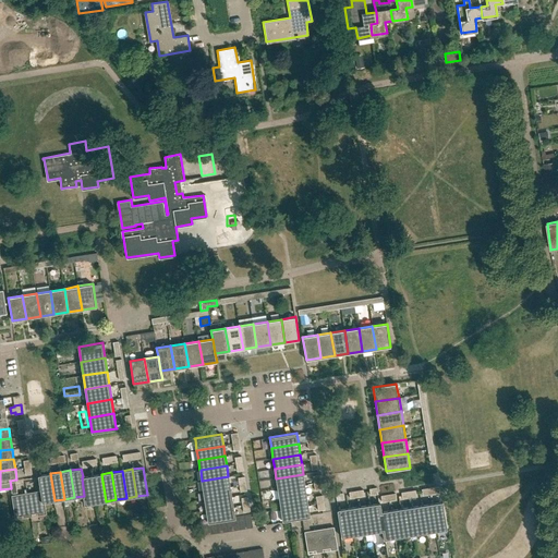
[(40,475),(38,475),(40,490),(41,490),(44,502),(45,501),(55,500),(50,473),(40,475)]
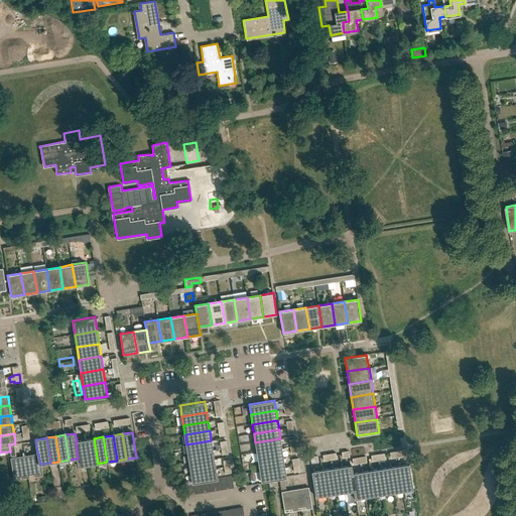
[(94,438),(85,439),(89,465),(98,464),(94,438)]
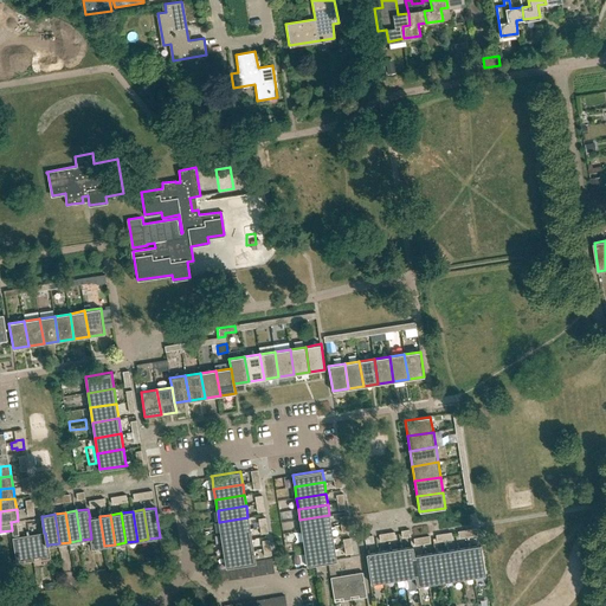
[(329,515),(300,520),(302,530),(331,526),(329,515)]
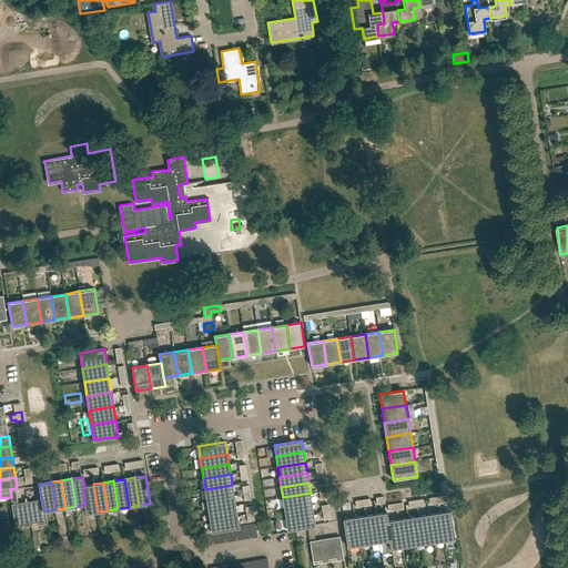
[(84,485),(83,486),(85,505),(87,514),(98,511),(93,484),(84,485)]
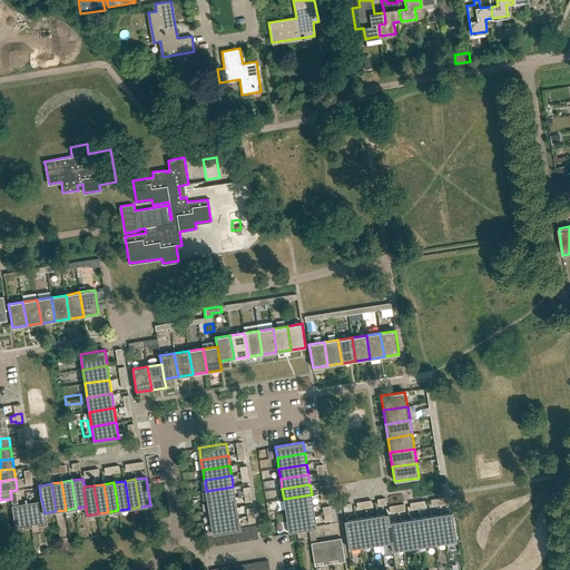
[(206,491),(207,501),(235,497),(233,487),(206,491)]
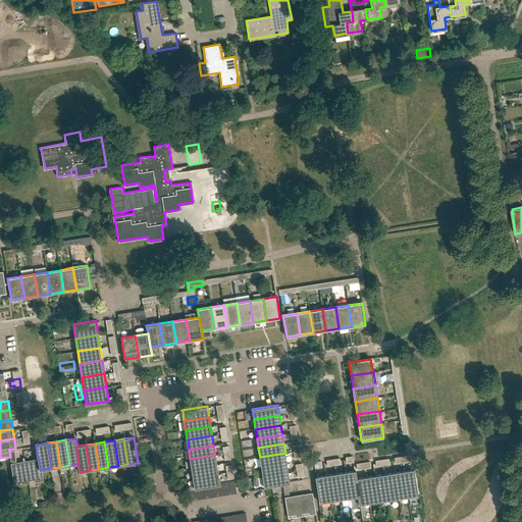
[(285,453),(260,457),(261,467),(286,463),(285,453)]
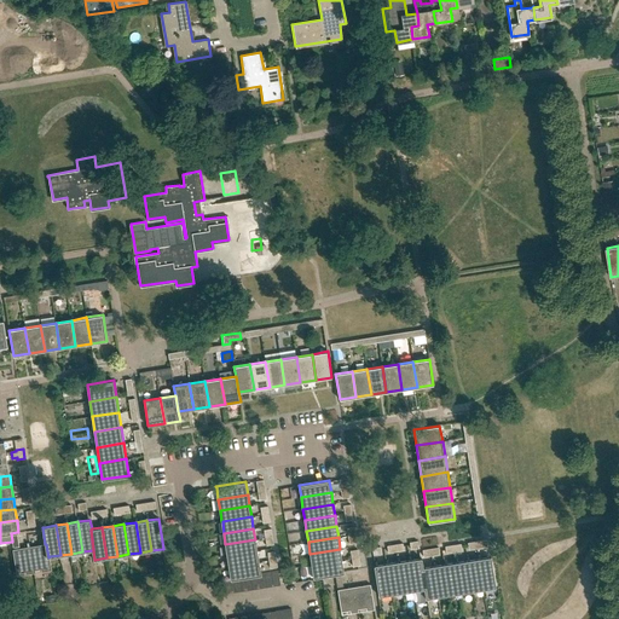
[(255,539),(225,544),(227,555),(256,550),(255,539)]
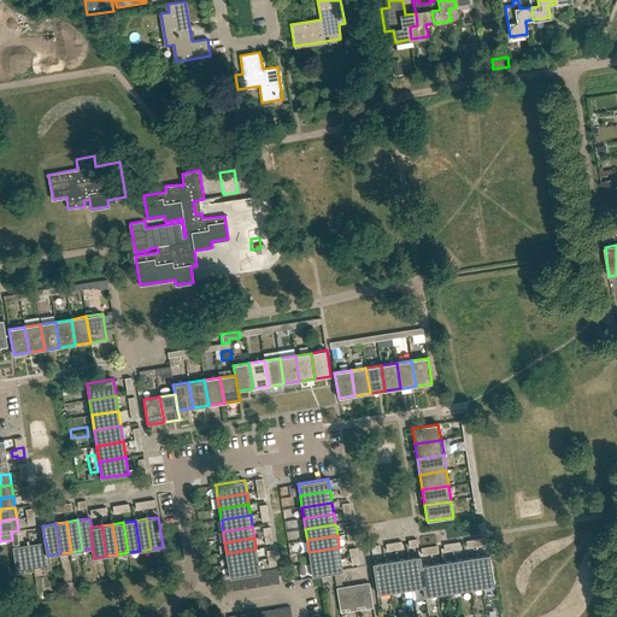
[(45,542),(30,545),(34,570),(35,570),(35,566),(42,565),(42,569),(52,568),(50,554),(48,556),(46,542),(45,542)]
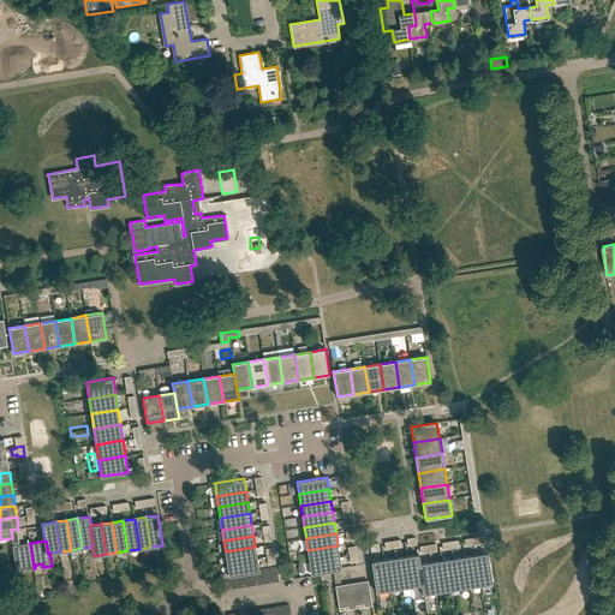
[(30,543),(13,545),(17,572),(19,571),(18,568),(25,567),(27,571),(34,568),(30,543)]
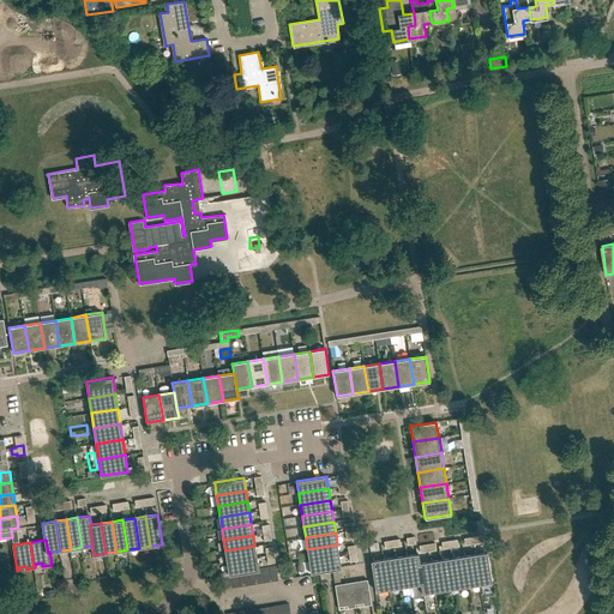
[(337,545),(307,549),(309,560),(339,555),(337,545)]
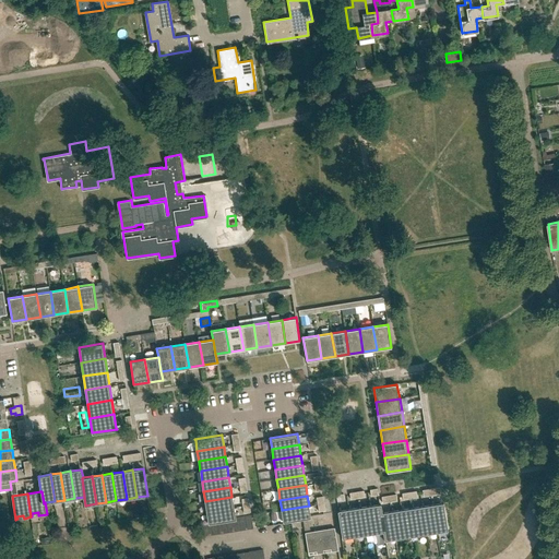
[(232,497),(205,501),(206,511),(234,507),(232,497)]
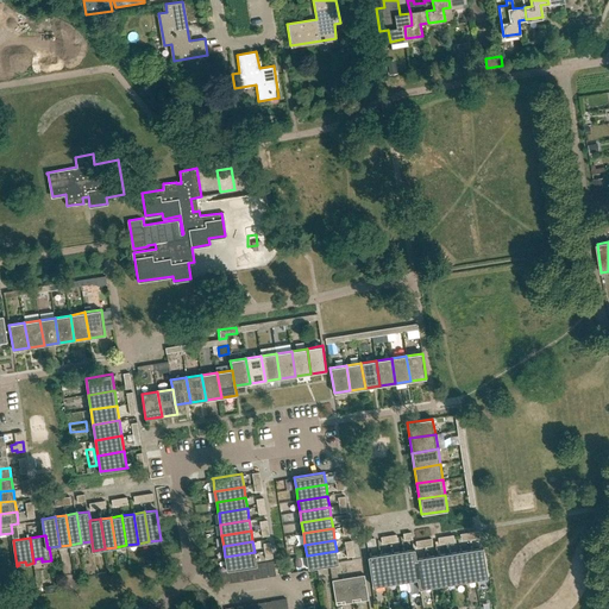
[(482,548),(471,550),(475,579),(487,577),(488,577),(483,547),(482,548)]
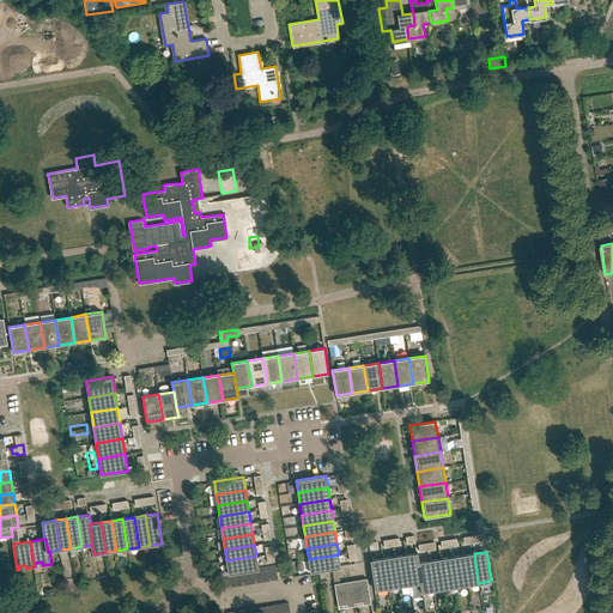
[(418,552),(406,554),(410,584),(420,583),(422,582),(418,563),(419,562),(418,552)]
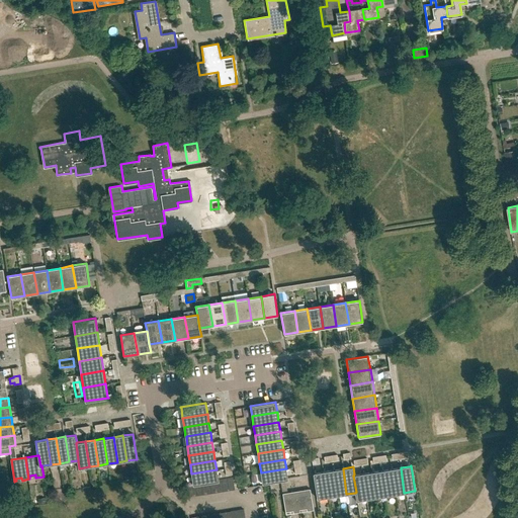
[(401,467),(391,469),(395,494),(404,493),(401,467)]
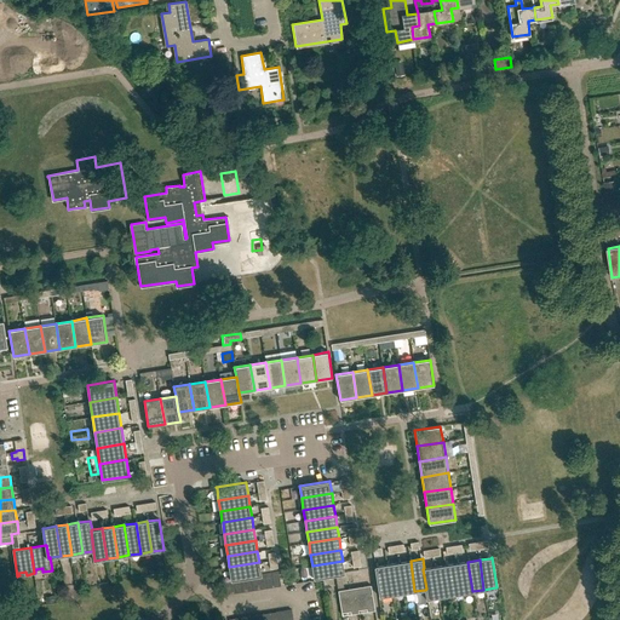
[(343,561),(313,566),(314,578),(322,577),(337,574),(342,574),(344,573),(344,572),(343,561)]
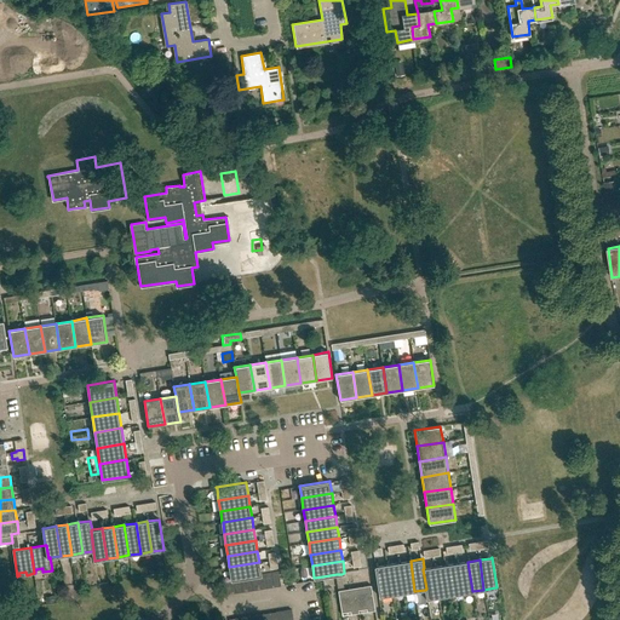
[(411,561),(399,563),(403,592),(414,591),(411,561)]
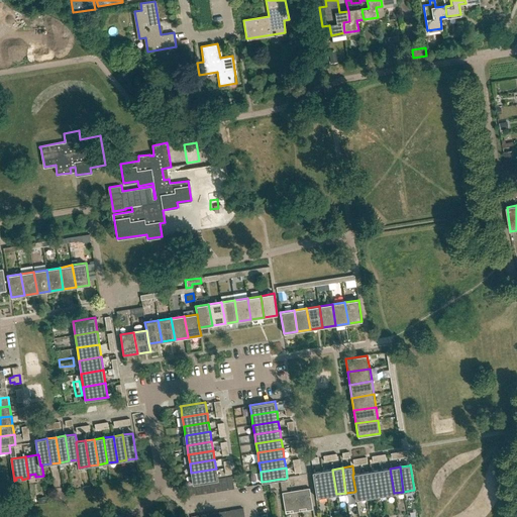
[(216,469),(191,473),(193,483),(198,483),(203,482),(209,481),(215,480),(218,480),(216,469)]
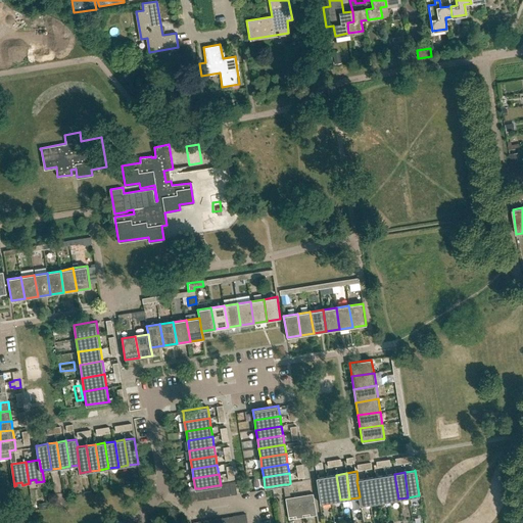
[(394,474),(385,475),(389,501),(398,498),(394,474)]
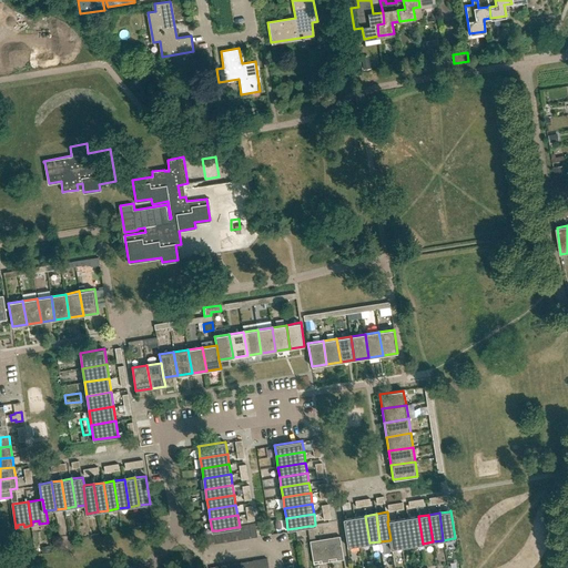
[(365,516),(355,517),(359,545),(369,543),(365,516)]
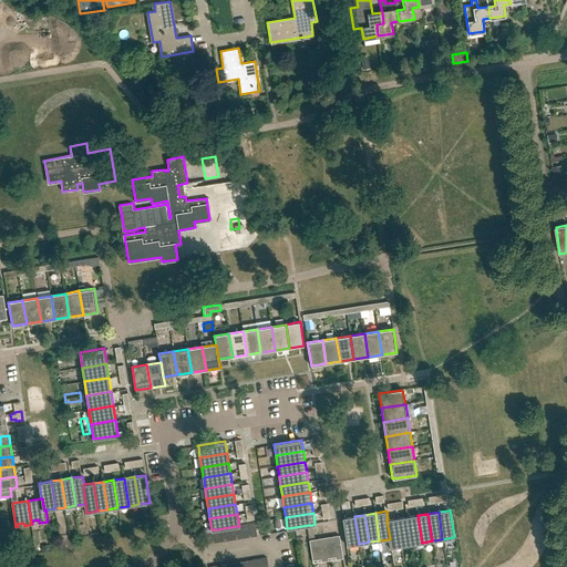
[(418,515),(408,517),(412,544),(422,543),(418,515)]
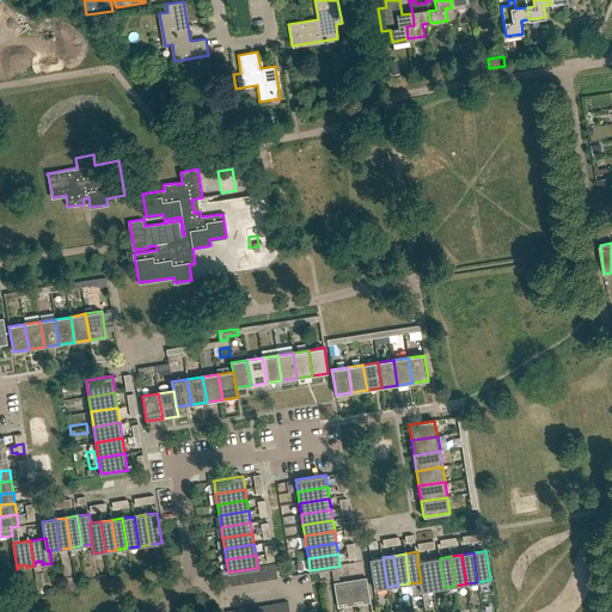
[(371,560),(374,588),(375,589),(387,587),(383,557),(371,560)]
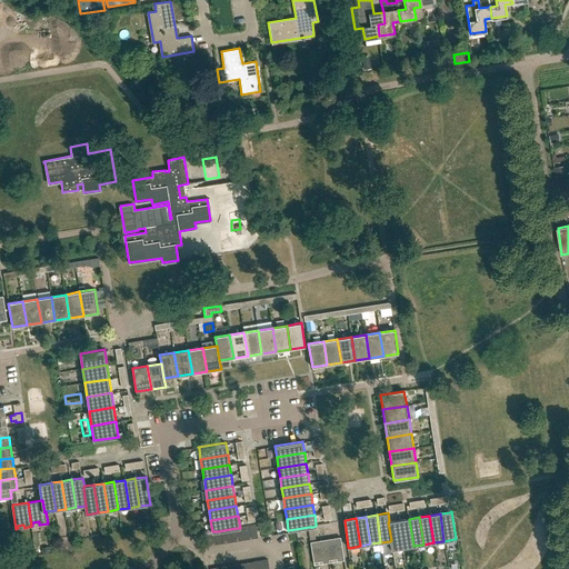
[(409,519),(398,520),(402,548),(413,546),(409,519)]
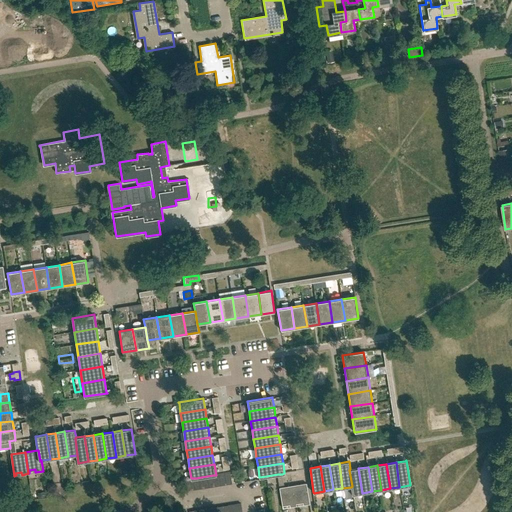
[(350,469),(349,470),(352,486),(351,487),(352,494),(362,493),(358,468),(350,469)]
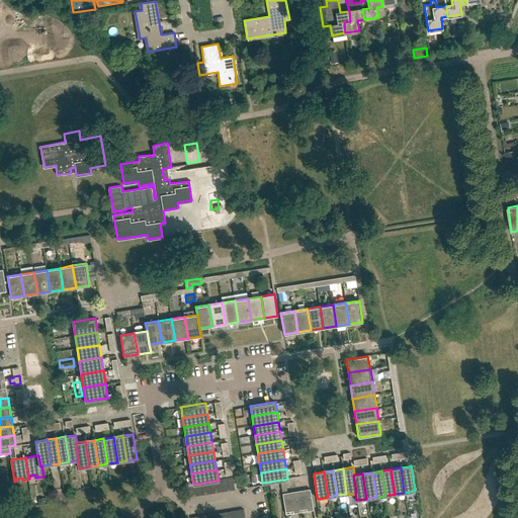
[(314,510),(311,489),(296,491),(299,512),(300,512),(299,509),(307,508),(307,511),(314,510)]
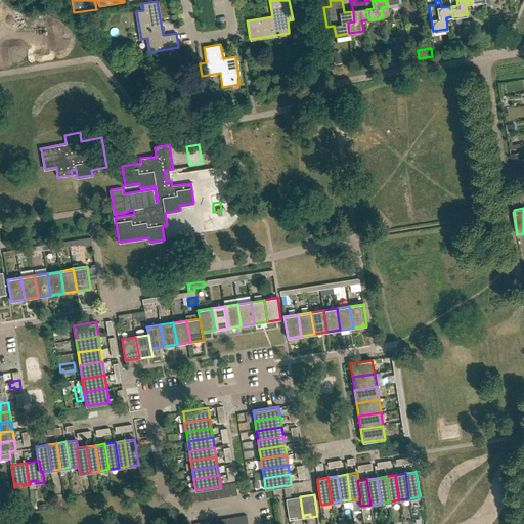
[(297,516),(297,519),(303,518),(300,496),(286,498),(290,520),(290,517),(297,516)]
